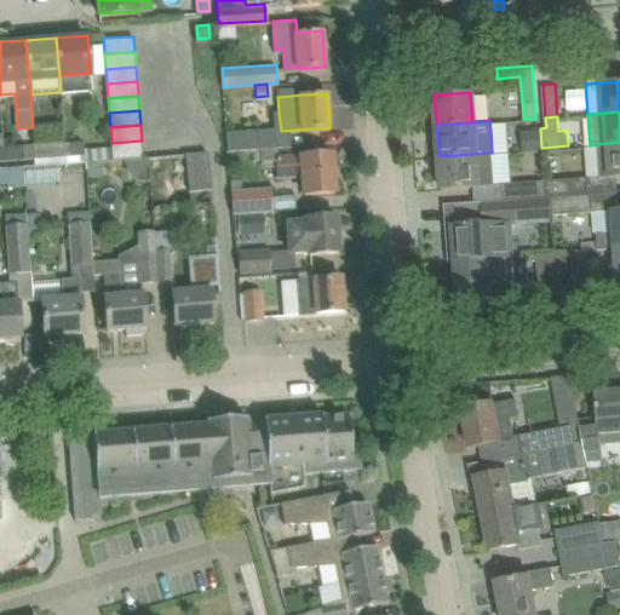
[(281,128),(276,128),(252,131),(234,132),(234,148),(282,145),(281,128)]
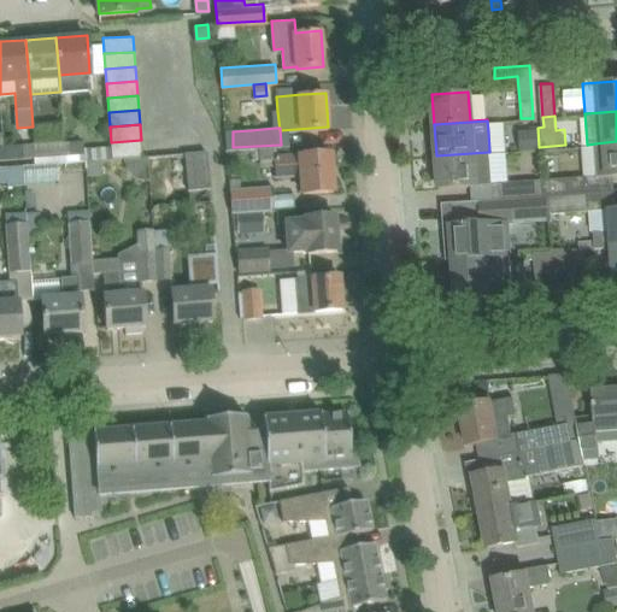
[(539,147),(538,128),(519,129),(521,148),(539,147)]
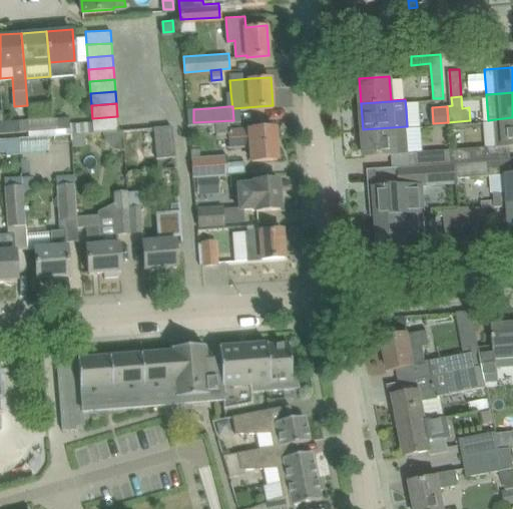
[(68,114),(53,115),(53,117),(55,117),(55,122),(52,122),(52,127),(69,126),(68,114)]
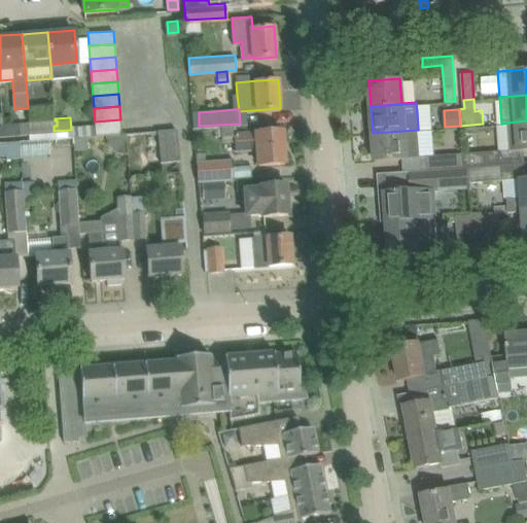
[(29,120),(30,133),(54,131),(54,126),(57,126),(57,120),(55,120),(55,118),(29,120)]
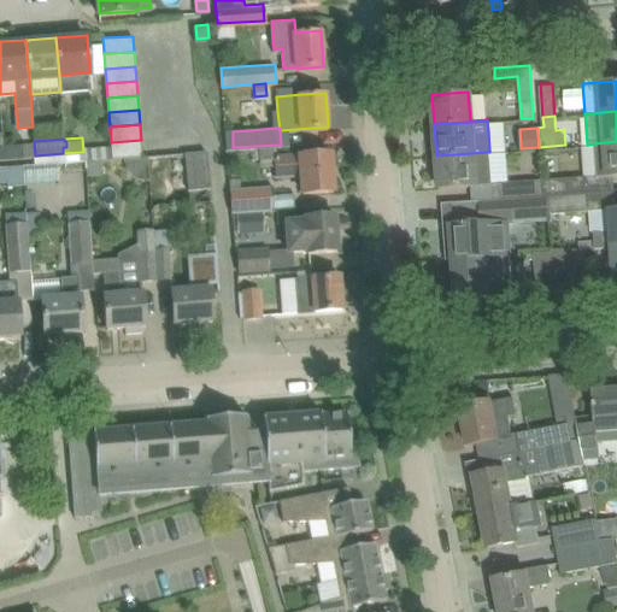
[(141,140),(111,142),(112,158),(142,156),(141,140)]
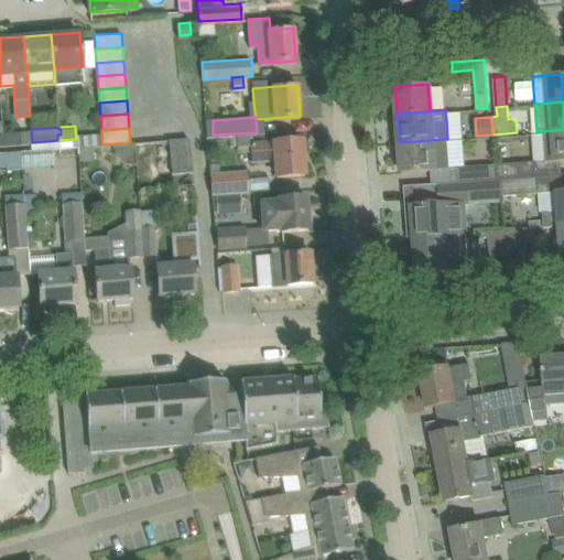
[(2,144),(32,142),(31,129),(3,131),(6,131),(6,139),(2,139),(2,144)]
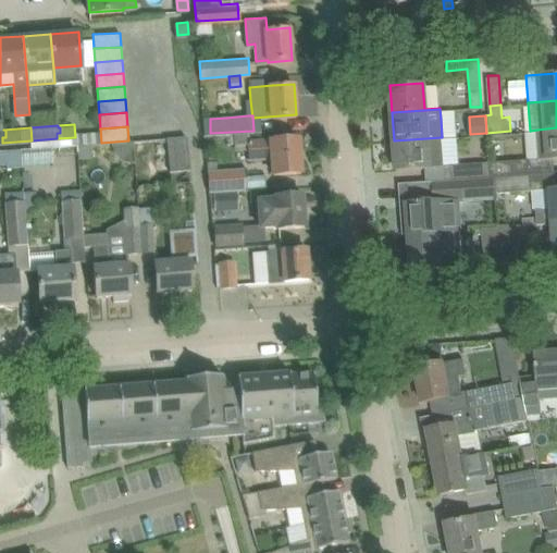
[(556,127),(537,130),(539,157),(556,155),(556,127)]
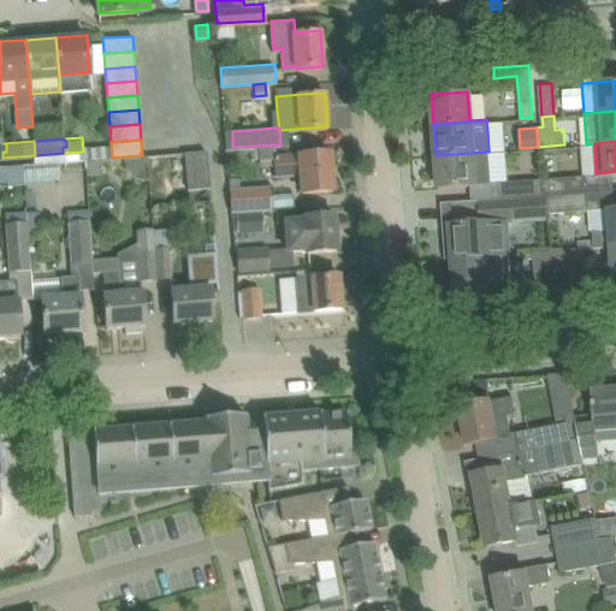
[(206,150),(184,152),(188,183),(188,189),(209,187),(206,150)]
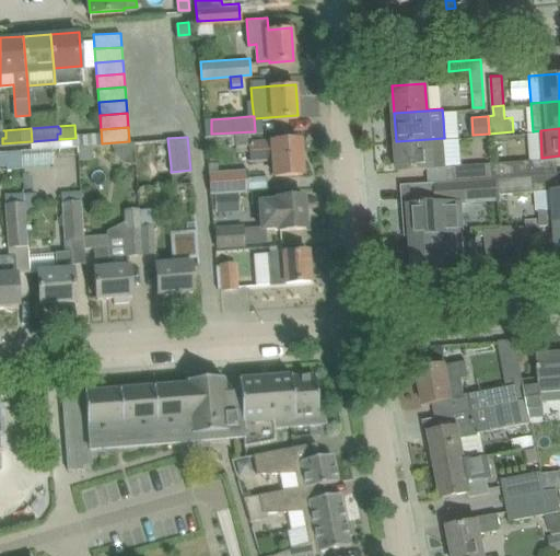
[(300,138),(278,140),(249,142),(251,159),(273,157),(275,174),(302,172),(300,138)]
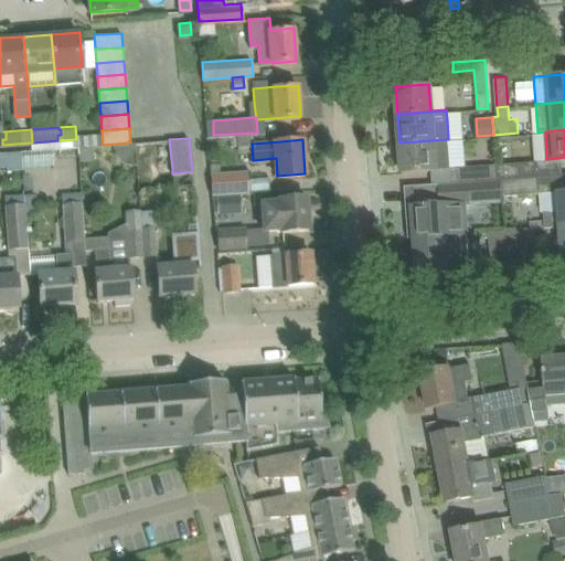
[(448,139),(400,143),(402,170),(436,168),(450,167),(448,139)]
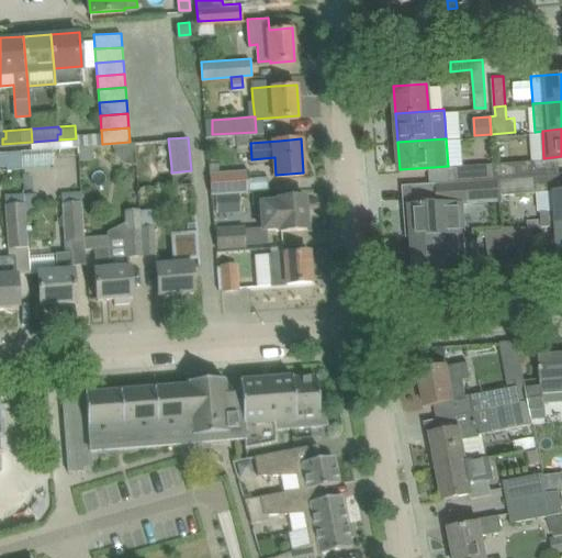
[(79,158),(93,157),(92,144),(78,145),(79,158)]
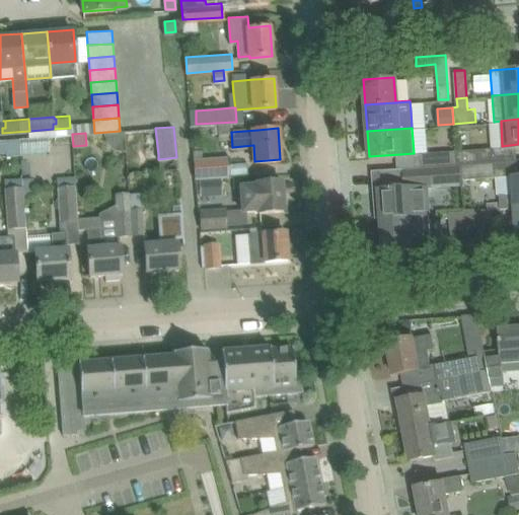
[(0,153),(2,153),(2,156),(21,155),(20,138),(0,139),(0,153)]
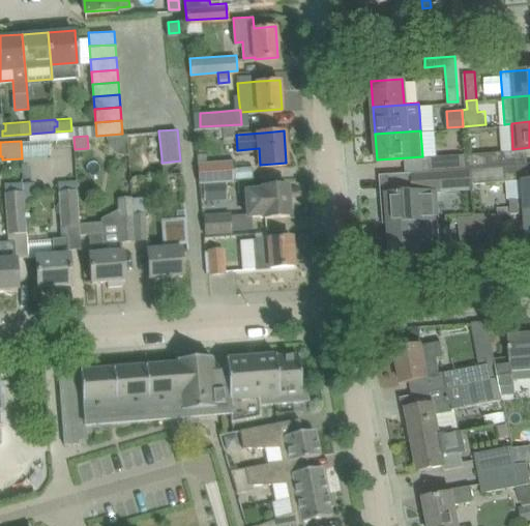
[(501,149),(464,152),(465,167),(469,167),(502,165),(501,149)]
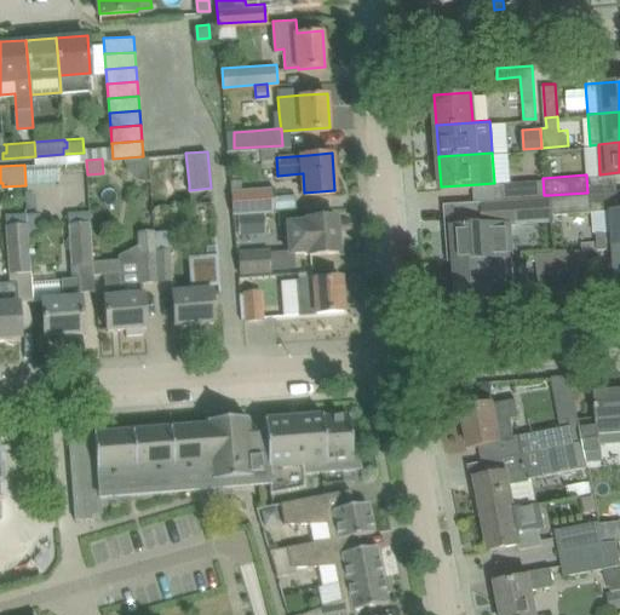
[(500,180),(501,199),(544,195),(543,178),(500,180)]
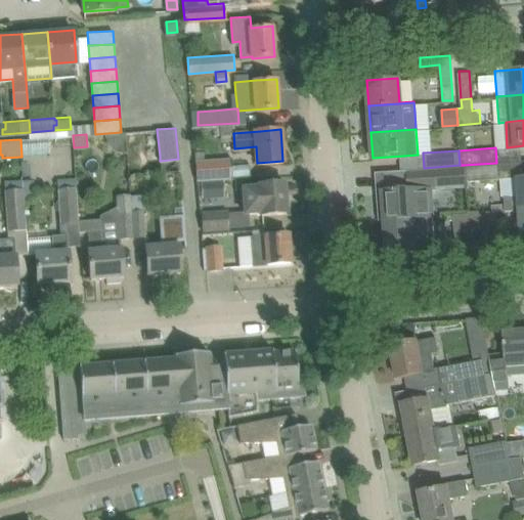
[(195,161),(197,180),(201,180),(220,178),(223,178),(229,177),(228,158),(195,161)]
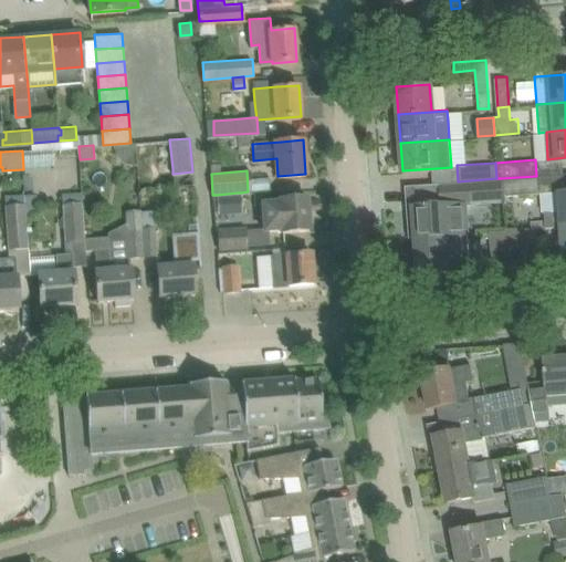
[(501,178),(502,200),(504,200),(504,195),(537,191),(536,176),(501,178)]
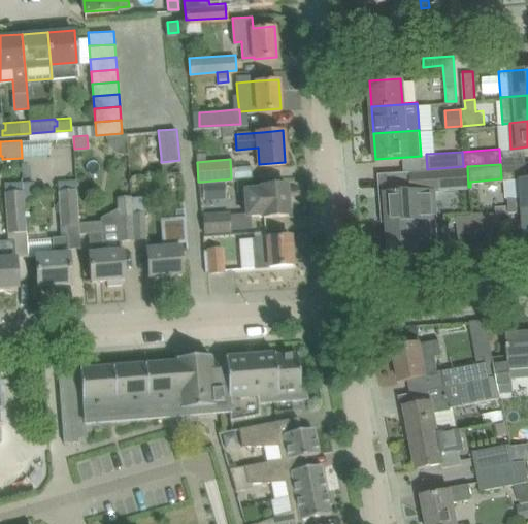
[(409,191),(385,193),(385,204),(381,204),(382,221),(387,221),(387,222),(434,218),(432,189),(468,187),(467,166),(463,166),(427,169),(427,170),(408,171),(409,191)]
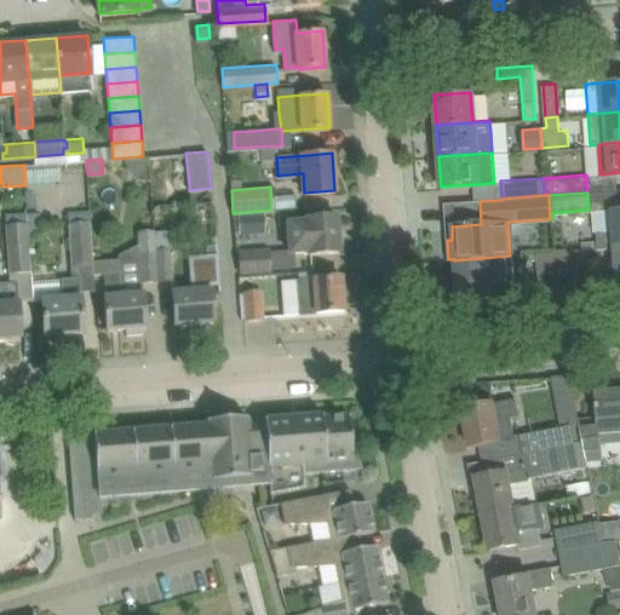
[(70,262),(92,260),(92,258),(89,210),(67,212),(70,262)]
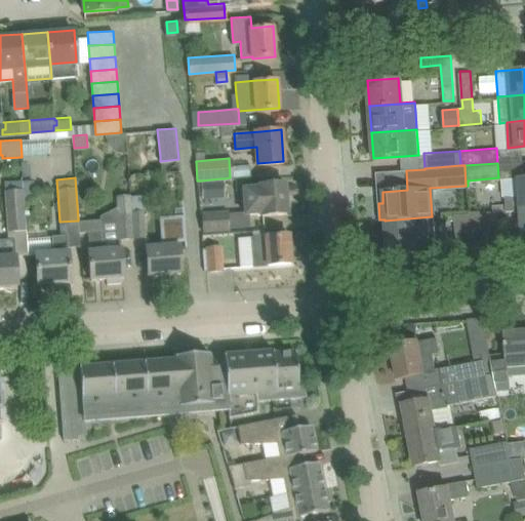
[(519,208),(519,209),(524,208),(524,177),(505,179),(506,195),(506,200),(493,201),(494,210),(519,208)]
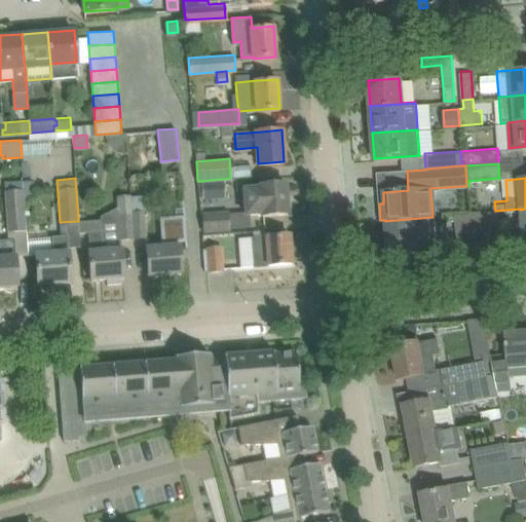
[(23,179),(3,180),(7,230),(26,229),(23,179)]
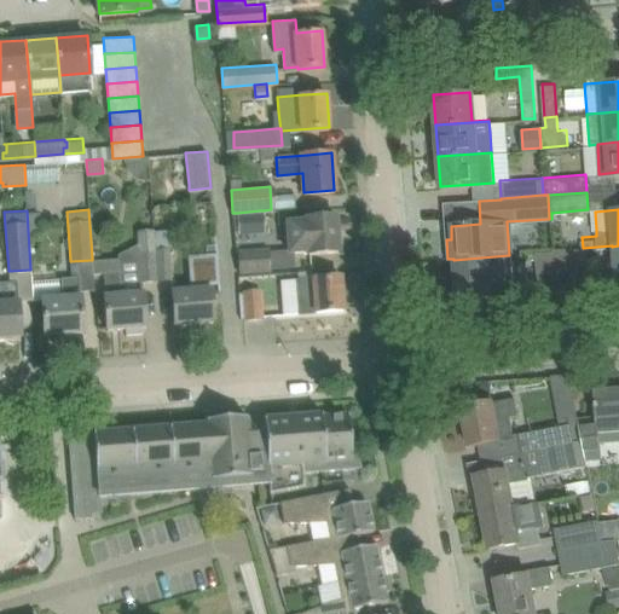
[(260,210),(237,213),(238,231),(265,229),(264,210),(260,210)]
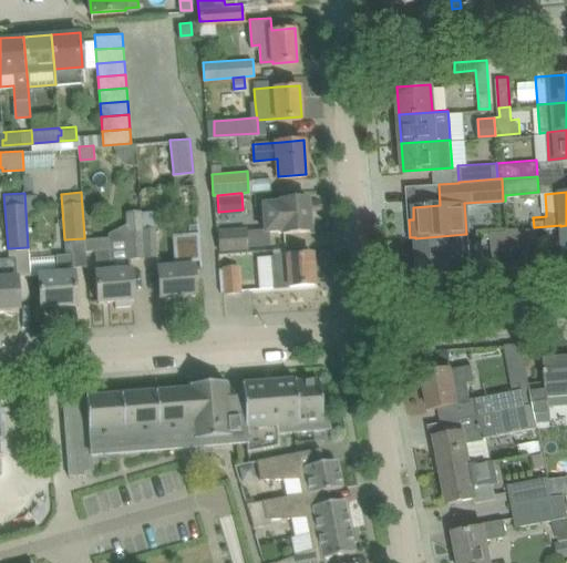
[(286,198),(265,200),(266,214),(268,233),(282,232),(289,231),(310,229),(310,226),(313,223),(312,215),(309,214),(308,197),(286,198)]
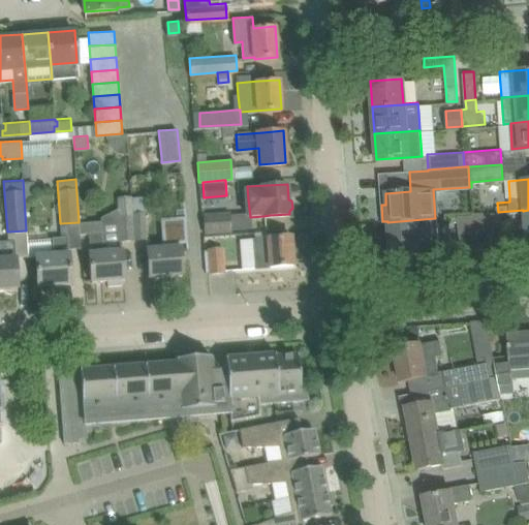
[(79,220),(79,222),(80,233),(89,233),(92,281),(107,280),(107,285),(123,284),(122,279),(124,279),(121,240),(134,239),(130,195),(130,194),(116,195),(117,207),(101,216),(101,219),(79,220)]
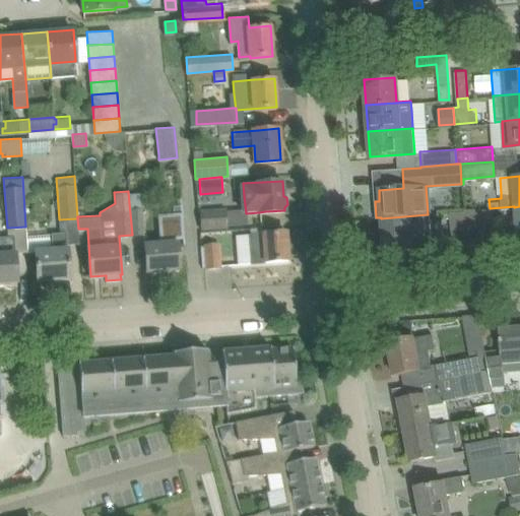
[(139,191),(128,192),(132,235),(144,234),(141,207),(139,191)]
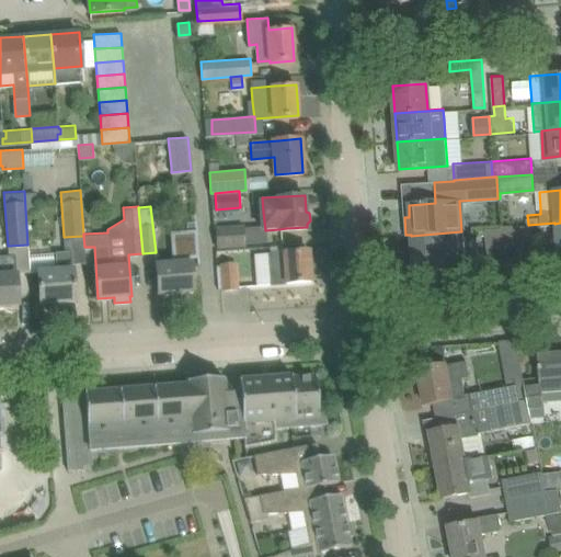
[(156,263),(157,273),(158,294),(193,291),(191,256),(198,254),(196,220),(186,222),(187,229),(172,230),(172,241),(174,262),(156,263)]
